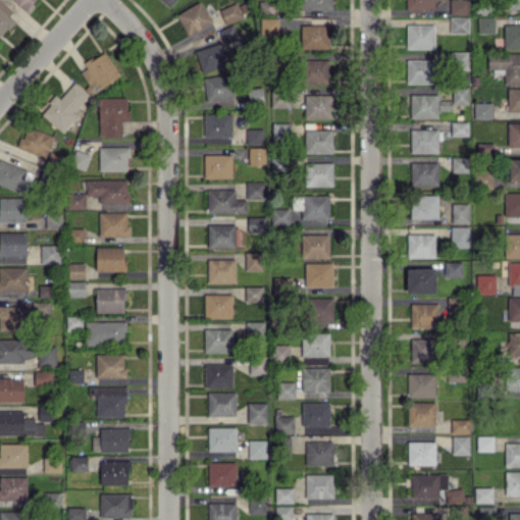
[(38,0),(12,0),(27,12),(38,0)]
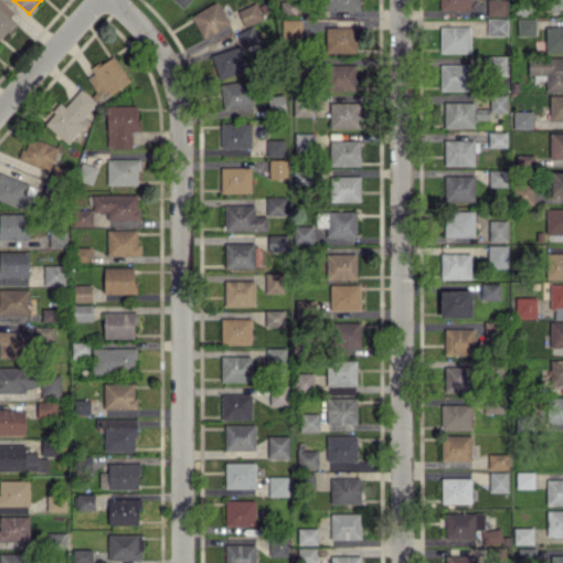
[(173,0),(184,10),(193,0),(173,0)]
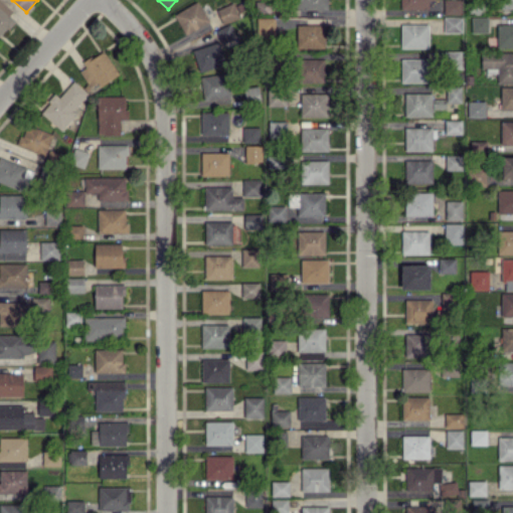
[(329,13),(329,0),(298,0),(299,13),(329,13)]
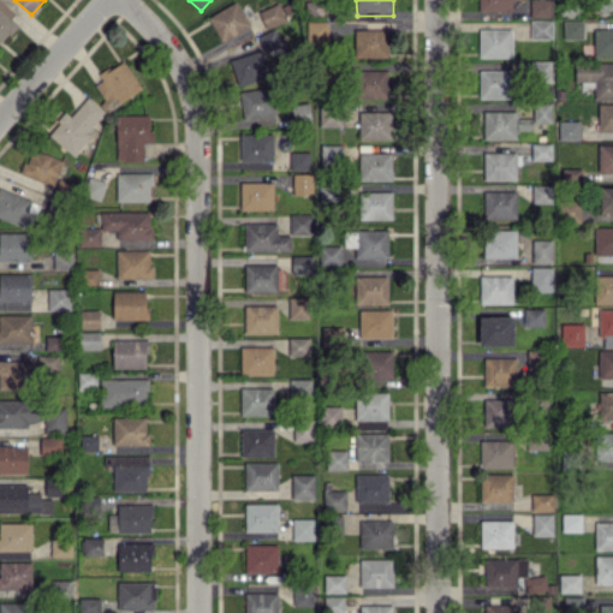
[(524,0),(481,0),(481,13),(513,13),(513,1),(524,3),(524,0)]
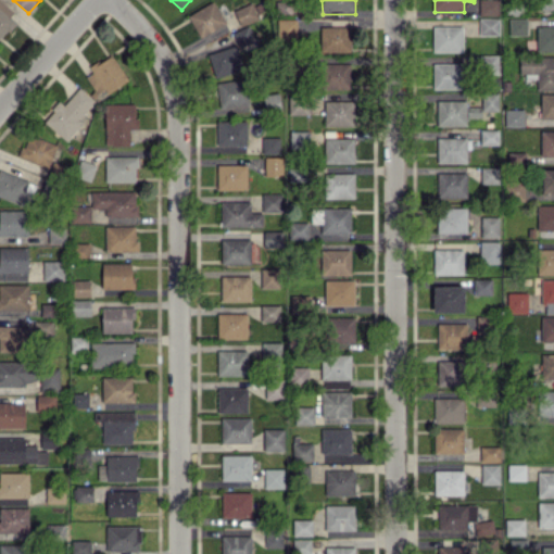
[(553,0),(543,0),(544,12),(553,11),(553,0)]
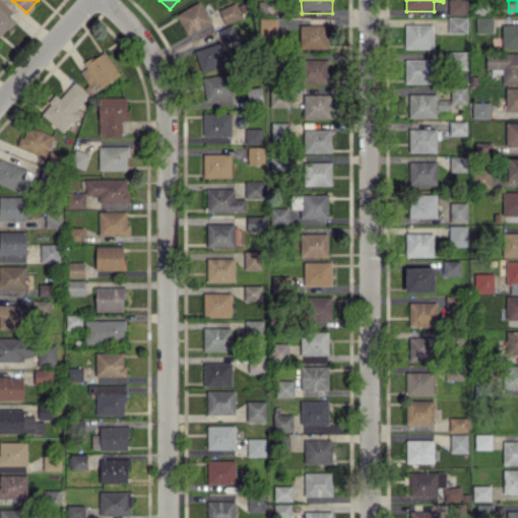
[(450,16),(467,16),(468,1),(450,1),(450,16)]
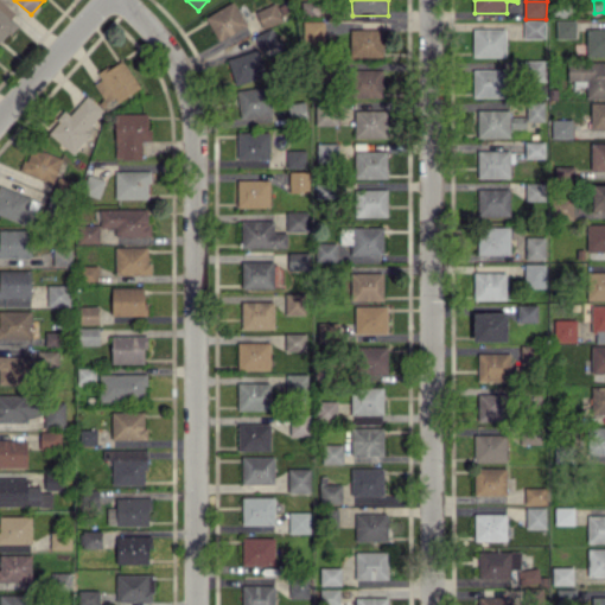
[(0,45),(1,46),(23,21),(0,2),(0,45)]
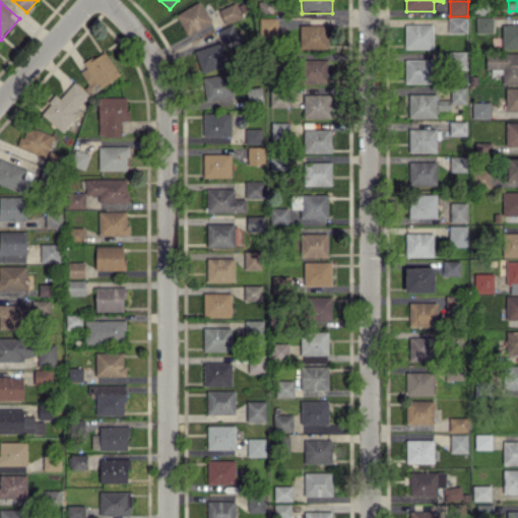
[(177,16),(188,37),(212,23),(201,3),(177,16)]
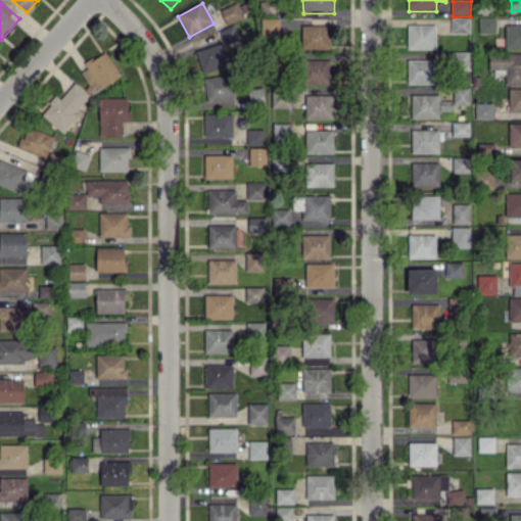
[(275,3),(261,4),(262,14),(275,14),(275,3)]
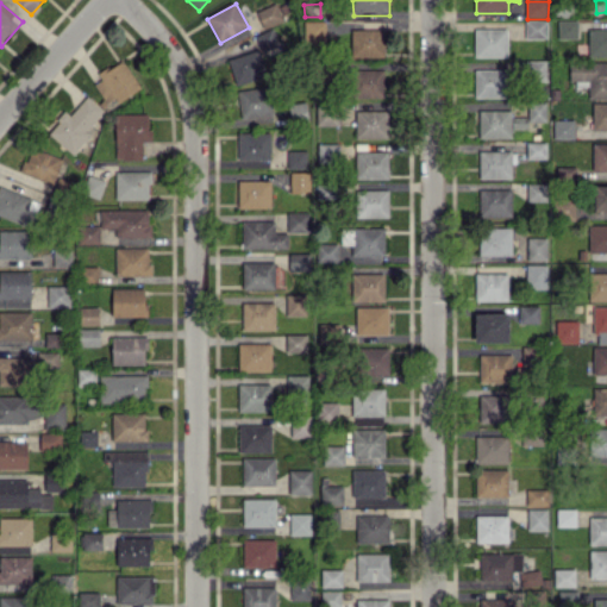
[(286,22),(279,6),(258,13),(266,30),(286,22)]
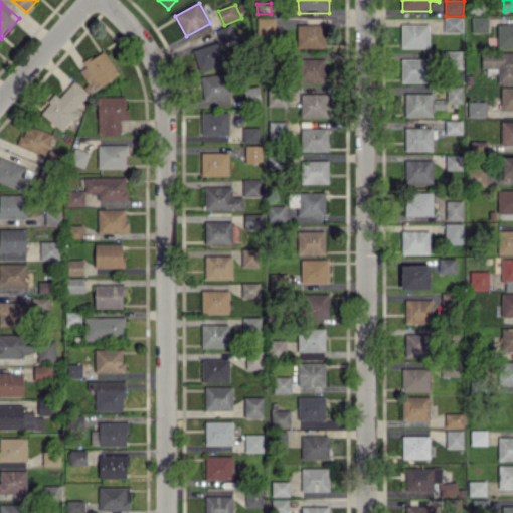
[(464,34),(464,18),(446,18),(446,34),(464,34)]
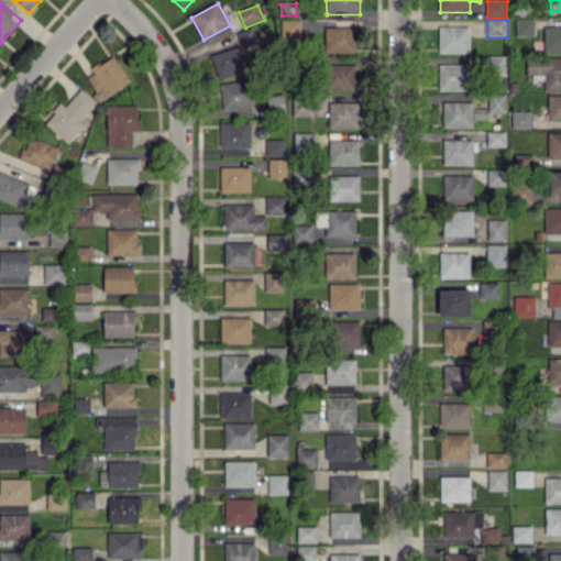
[(284,41),(304,41),(303,21),(283,22),(284,41)]
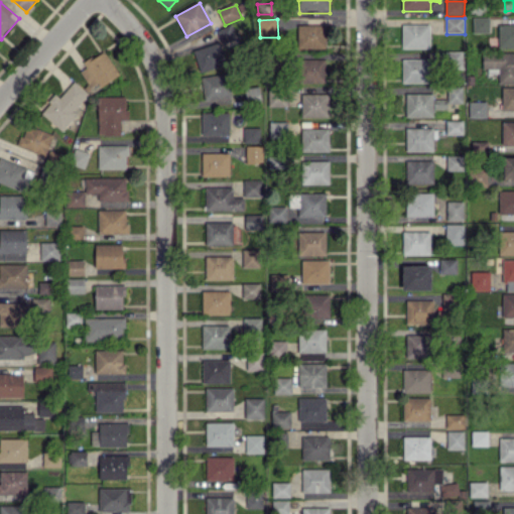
[(475,34),(491,34),(490,19),(475,19),(475,34)]
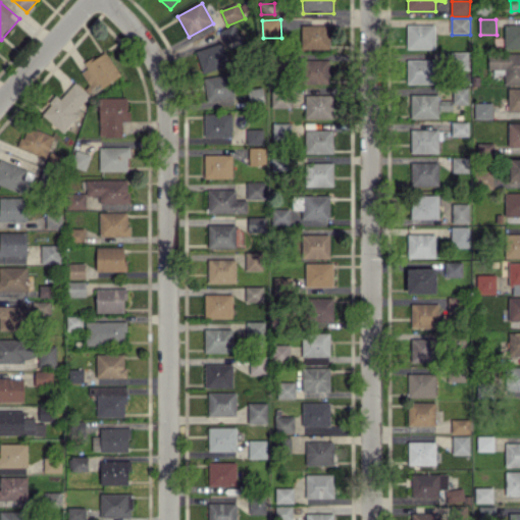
[(519,26),(506,27),(506,50),(519,49),(519,26)]
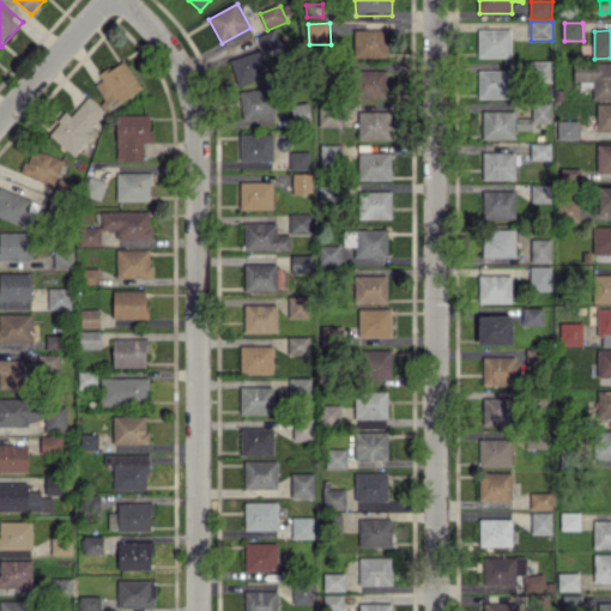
[(356,60),(389,59),(388,31),(355,32),(356,60)]
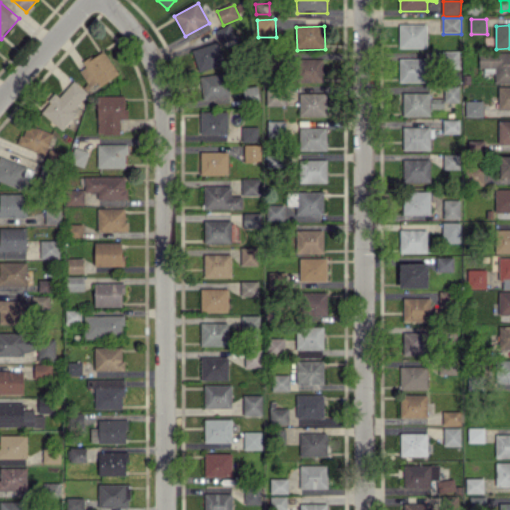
[(427,26),(400,26),(401,50),(428,49),(427,26)]
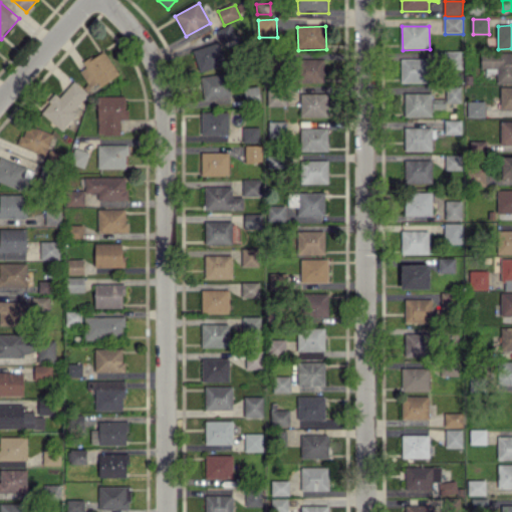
[(201,74),(227,65),(219,43),(194,52),(201,74)]
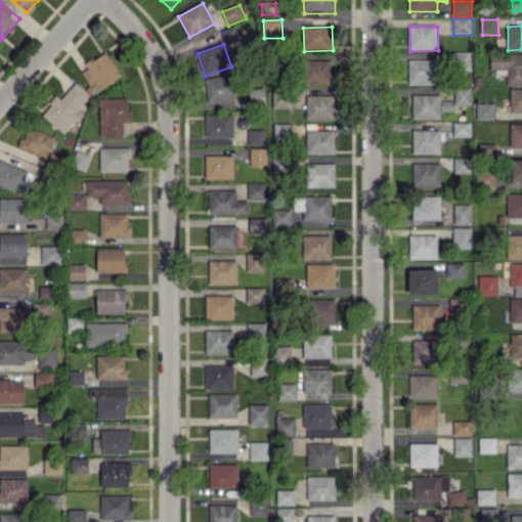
[(86,67),(89,71),(83,75),(93,90),(99,86),(103,90),(123,77),(106,52),(86,67)]
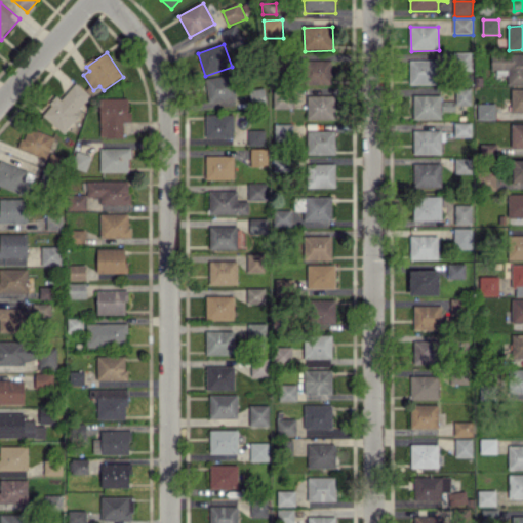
[(472,68),(472,54),(456,53),(455,68),(472,68)]
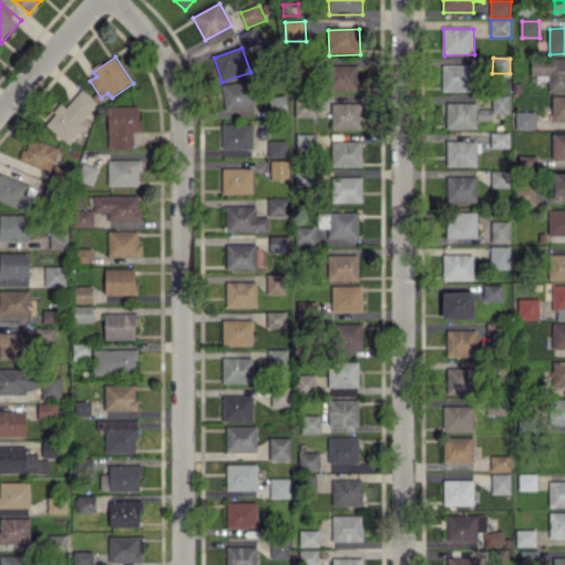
[(564,60),(532,60),(532,78),(550,78),(550,93),(564,93),(564,60)]
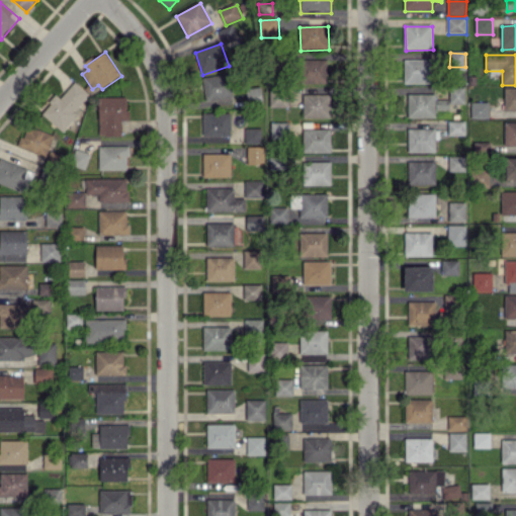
[(328,85),(328,61),(304,61),(304,84),(328,85)]
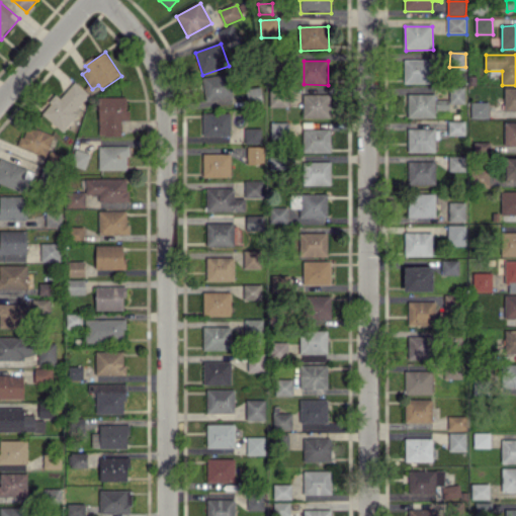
[(406,85),(432,84),(431,61),(405,61),(406,85)]
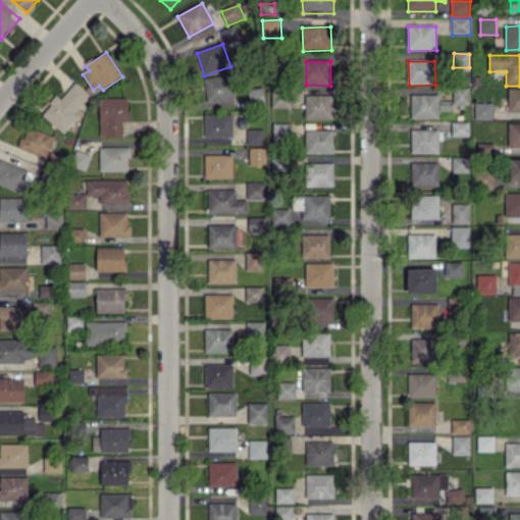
[(208,103),(237,99),(232,75),(205,80),(208,103)]
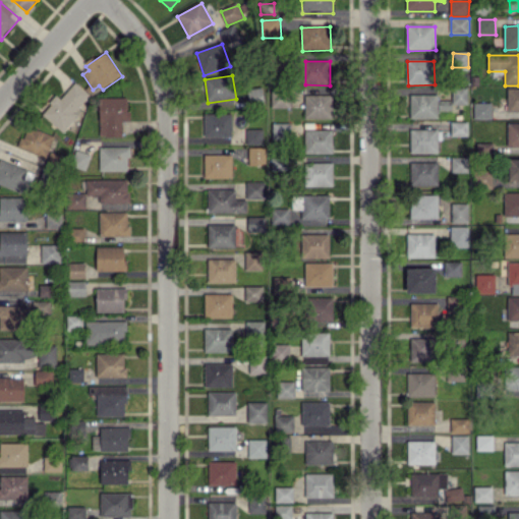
[(57,98),(43,115),(62,132),(92,97),(75,83),(61,101),(57,98)]
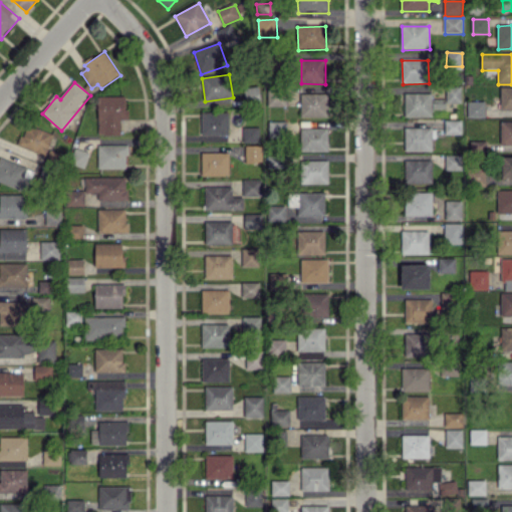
[(245,89),(245,103),(261,102),(260,88),(245,89)]
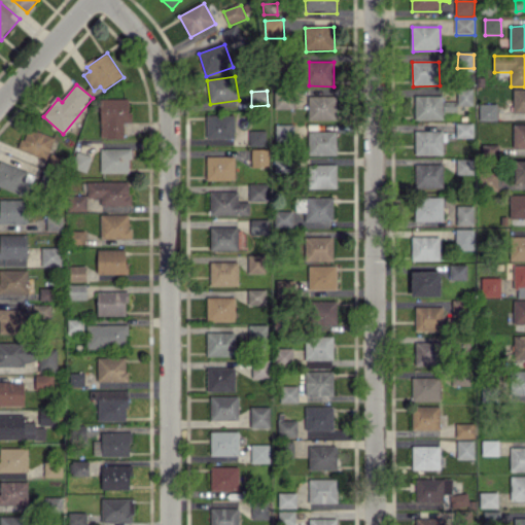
[(458,91),(459,107),(475,106),(475,91),(458,91)]
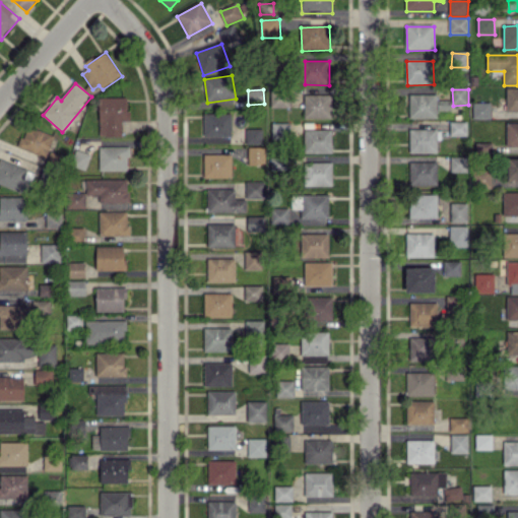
[(517,89),(507,89),(508,113),(517,112),(517,89)]
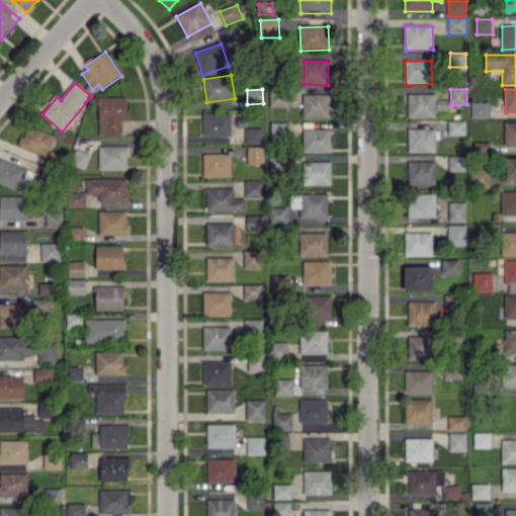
[(271,108),(287,108),(287,91),(271,91),(271,108)]
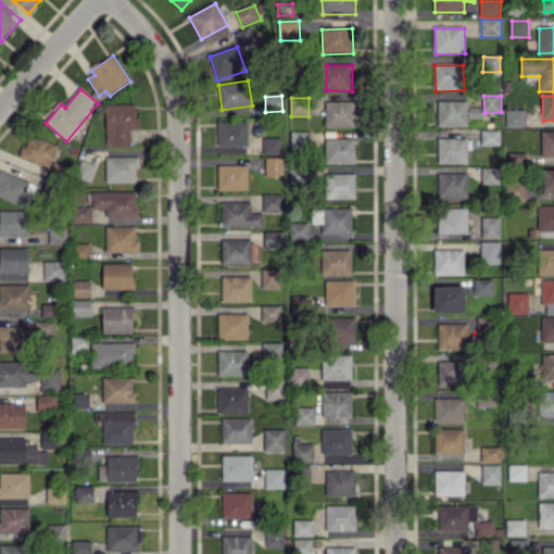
[(356,127),(355,102),(326,103),(326,128),(356,127)]
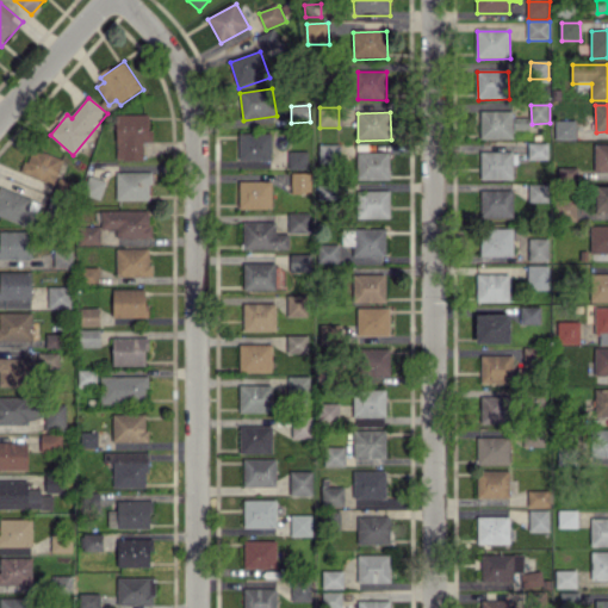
[(481,113),(482,141),(514,140),(514,128),(527,128),(527,122),(514,122),(514,112),(481,113)]
